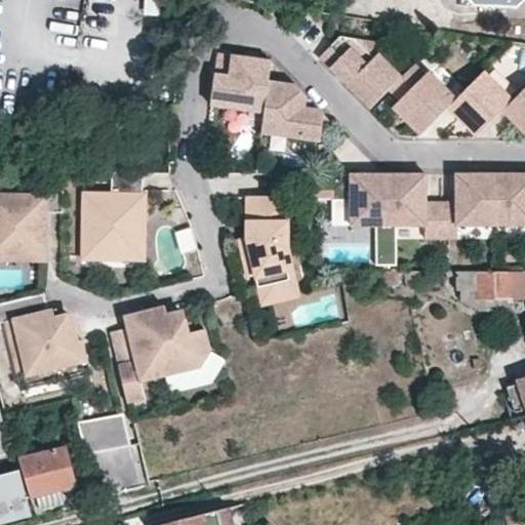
[(338,37),(319,57),(341,80),(342,78),(349,83),(347,85),(370,108),(389,89),(401,77),(378,54),(382,51),(373,42),(338,37)]
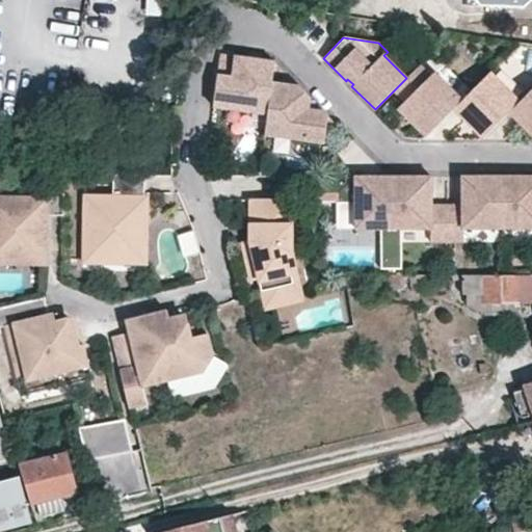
[(250,59),(235,57),(232,78),(217,76),(213,107),(267,114),(271,82),(274,62),(258,60),(257,62),(249,61),(250,59)]
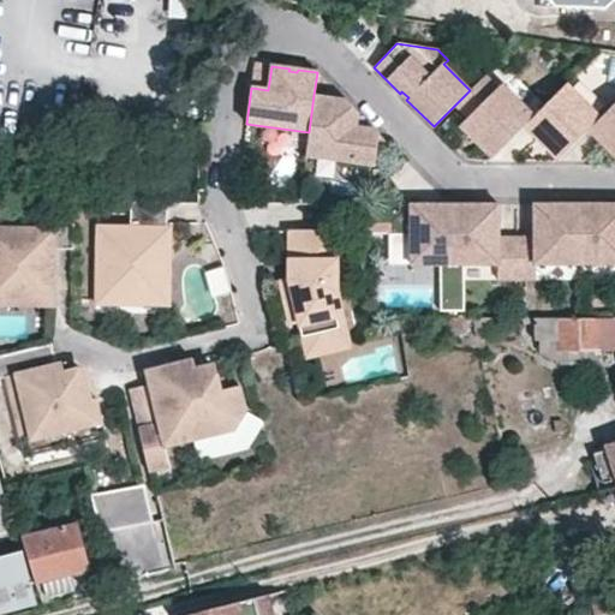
[(493,159),(524,126),(535,115),(502,83),(497,88),(485,75),(470,90),(455,105),(469,118),(459,126),(472,138),(473,136),(479,142),(477,144),(493,159)]
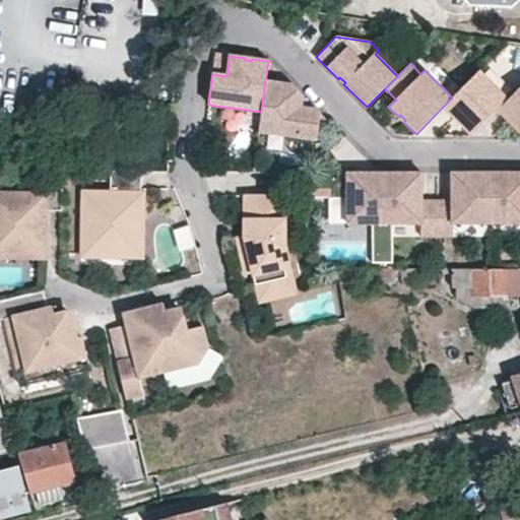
[(508,100),(479,71),(452,98),(443,107),(450,114),(452,113),(457,118),(455,119),(471,135),(498,110),(508,100)]
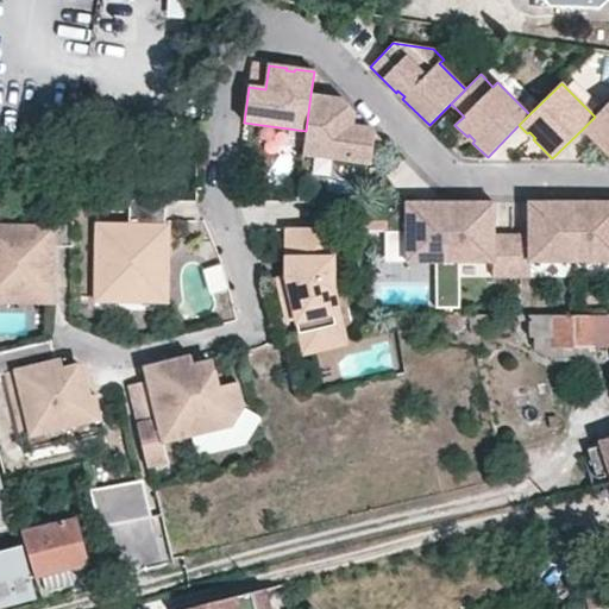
[(341,99),(311,94),(306,131),(303,149),(371,158),(375,132),(369,126),(352,124),(353,112),(341,99)]
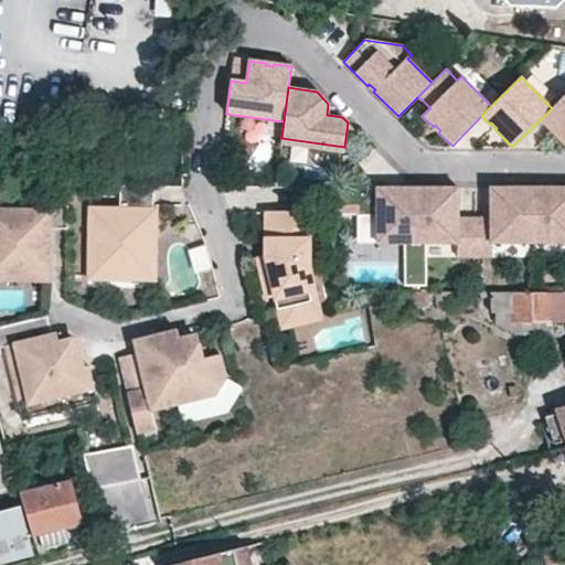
[(564,94),(552,108),(541,119),(553,132),(554,130),(560,136),(558,137),(564,144),(564,94)]
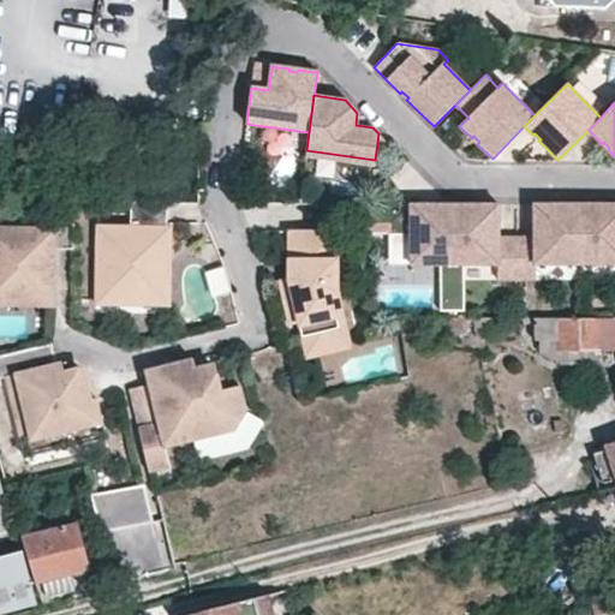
[(412,191),(393,191),(393,233),(412,233),(412,263),(453,263),(453,204),(449,204),(434,204),(434,207),(427,207),(427,204),(412,204),(412,191)]
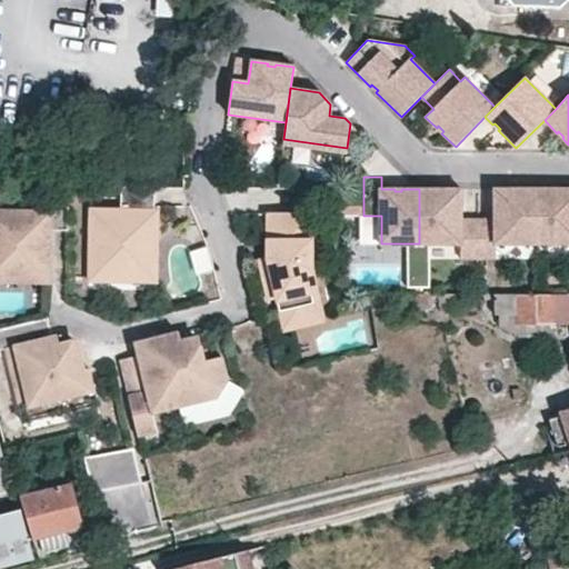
[(62,228),(62,183),(43,183),(45,208),(0,208),(0,271),(46,271),(46,228),(62,228)]
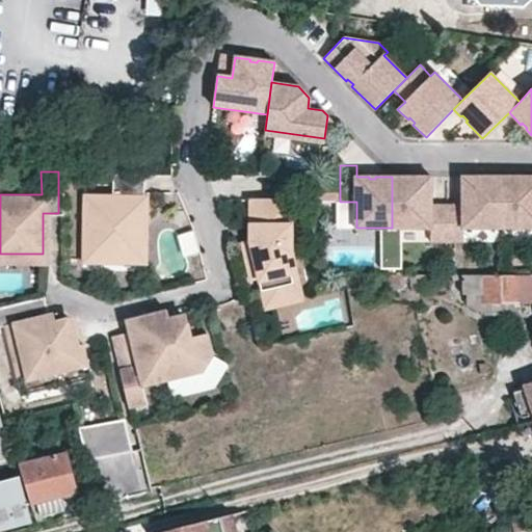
[(138,192),(138,171),(106,171),(106,192),(79,192),(79,261),(100,260),(100,251),(142,251),(142,227),(137,227),(136,210),(138,210),(140,210),(140,209),(141,208),(141,206),(141,192),(138,192)]
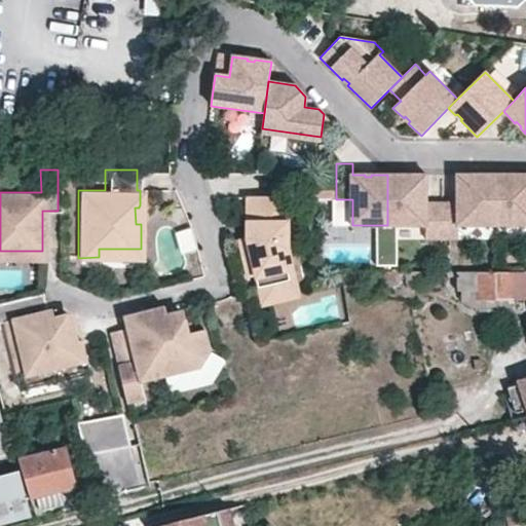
[(514,175),(496,175),(496,225),(525,225),(525,174),(520,175),(520,177),(514,177),(514,175)]
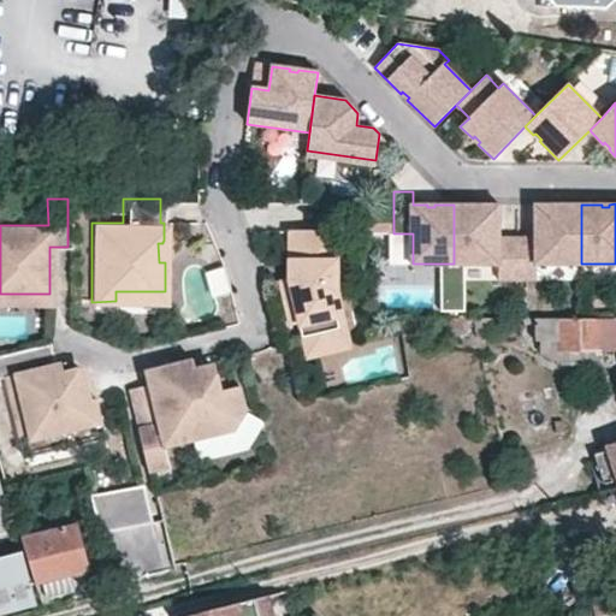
[(474,207),(474,205),(454,205),(454,264),(498,264),(498,278),(517,278),(517,237),(499,237),(499,205),(483,205),(483,207),(474,207)]
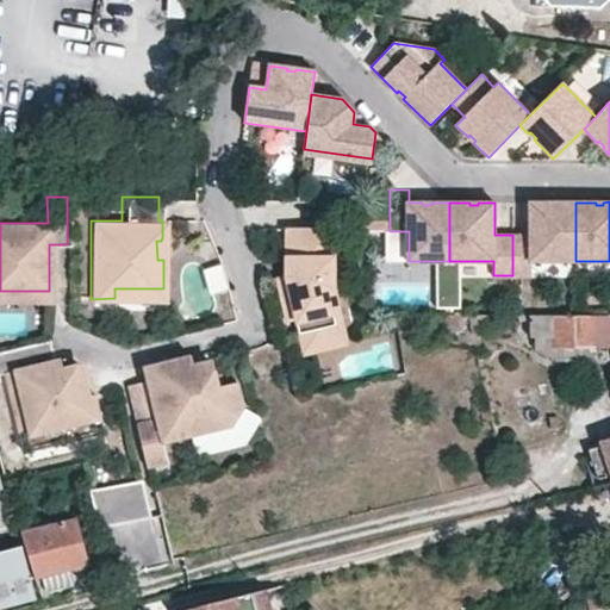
[(529,235),(512,235),(512,275),(531,275),(531,261),(576,261),(576,203),(554,203),(554,205),(547,205),(547,203),(529,203),(529,235)]
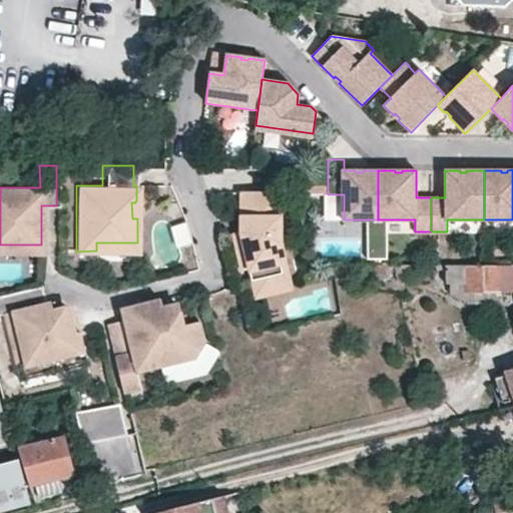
[(282,186),(240,186),(240,226),(232,228),(241,265),(249,263),(253,282),(274,277),(288,263),(282,237),(282,186)]
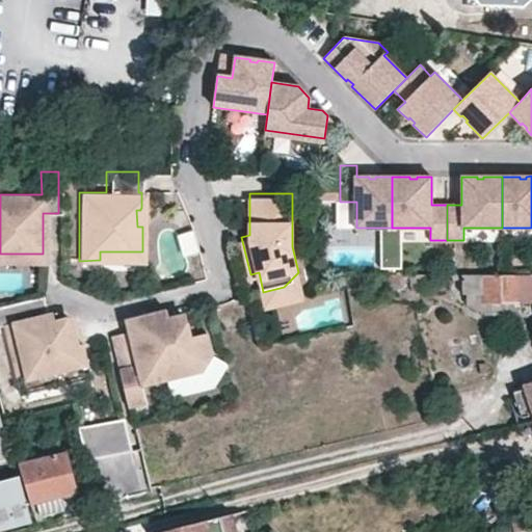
[(142,251),(100,251),(100,260),(142,260),(142,251)]
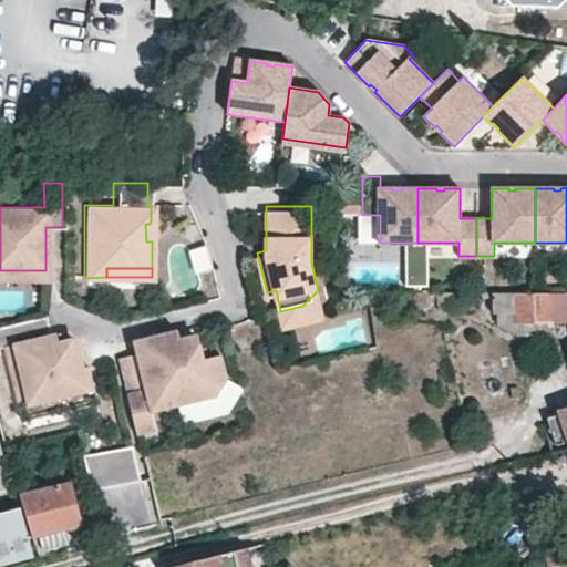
[(0,279),(45,279),(45,270),(0,270),(0,279)]
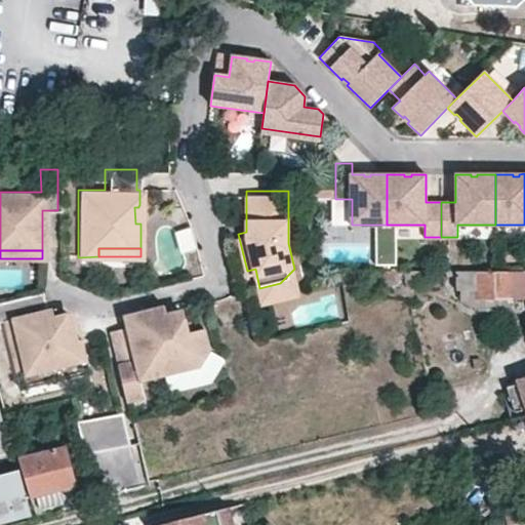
[(280,283),(259,288),(263,299),(299,290),(294,269),(280,283)]
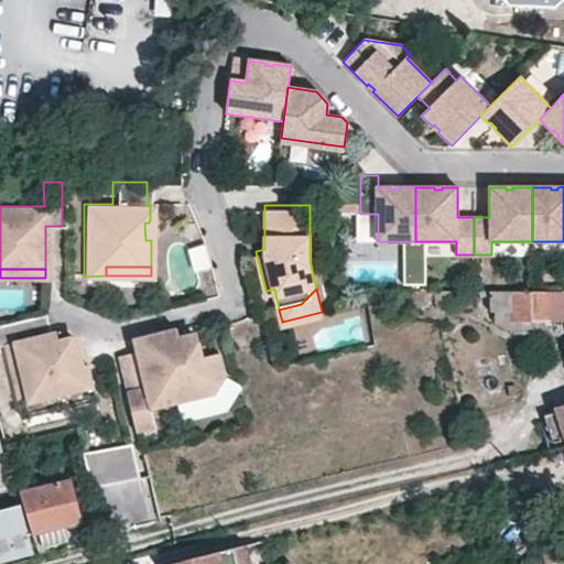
[(427,291),(400,291),(401,308),(427,308),(427,291)]
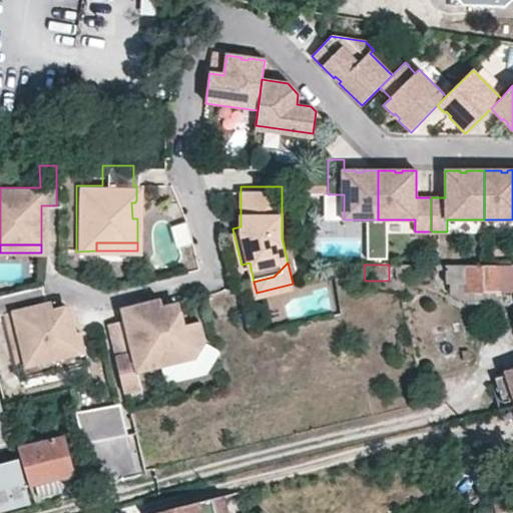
[(465,292),(512,290),(512,265),(464,267),(465,265),(446,265),(446,284),(465,283),(465,292)]
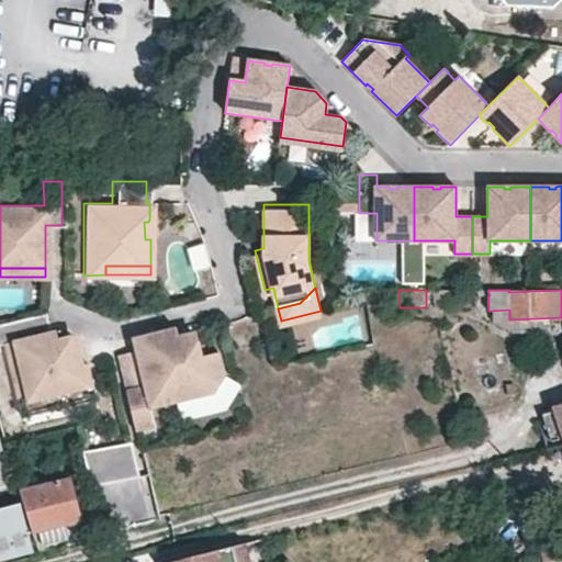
[(44,336),(40,317),(0,327),(0,356),(17,418),(89,398),(93,397),(86,367),(81,368),(75,344),(74,343),(74,341),(72,341),(71,340),(70,340),(69,339),(67,339),(55,343),(53,334),(49,335),(44,336)]
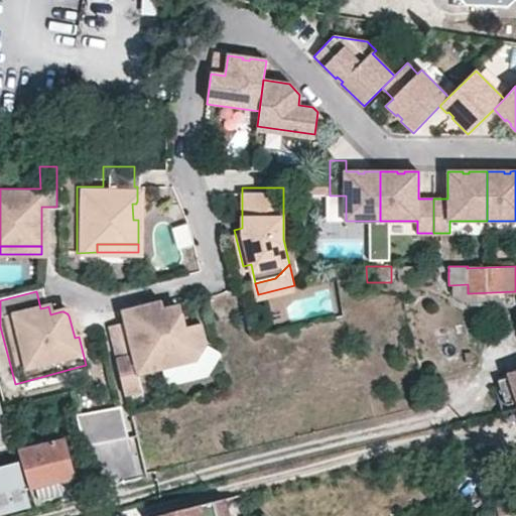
[(159,302),(120,312),(131,356),(114,360),(123,396),(140,392),(136,376),(194,362),(203,347),(198,327),(181,330),(177,310),(176,309),(176,308),(175,308),(174,307),(173,307),(172,307),(161,310),(159,302)]
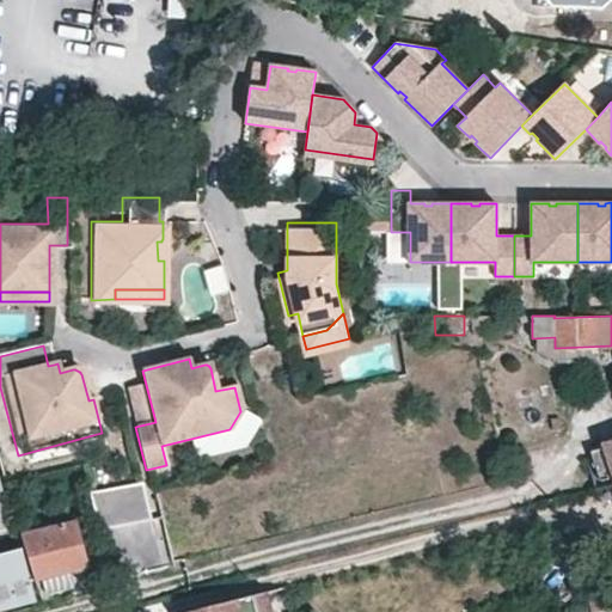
[(102,433),(97,434),(18,456),(19,461),(99,440),(104,439),(102,433)]
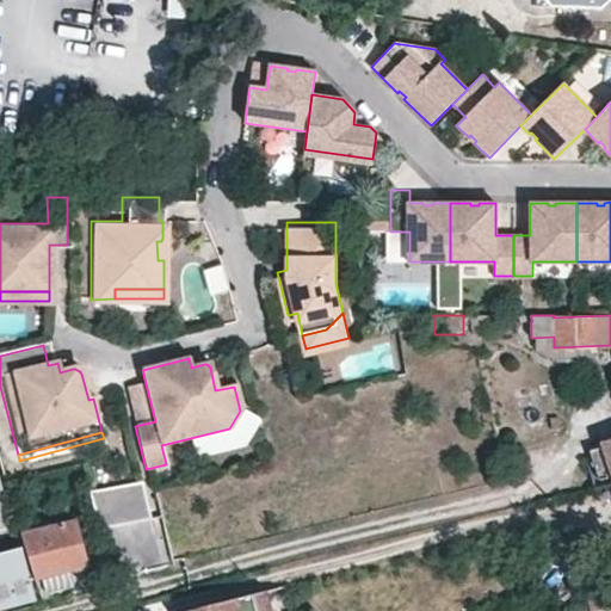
[(610,481),(610,438),(600,442),(600,448),(590,451),(596,470),(590,473),(593,486),(610,481)]
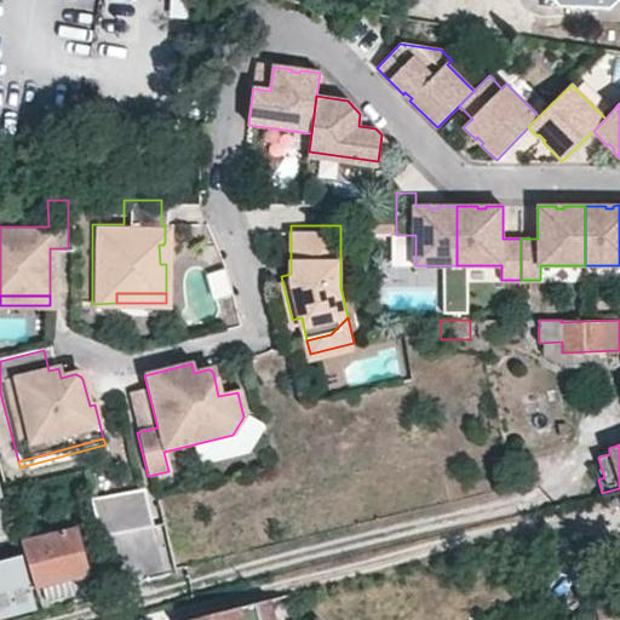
[(144,484),(90,497),(101,543),(95,544),(105,591),(179,575),(172,543),(158,546),(144,484)]
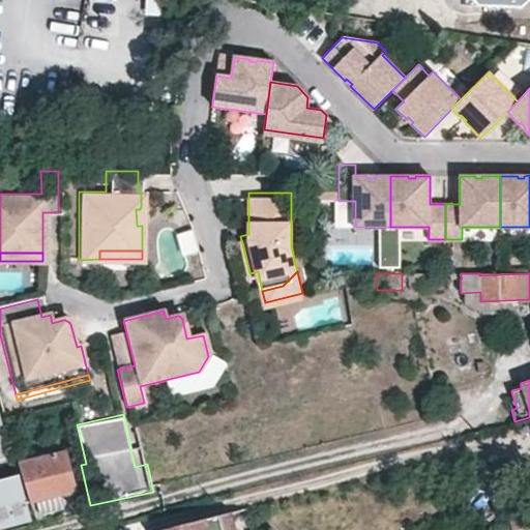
[(0,421),(0,460),(10,458),(0,421)]
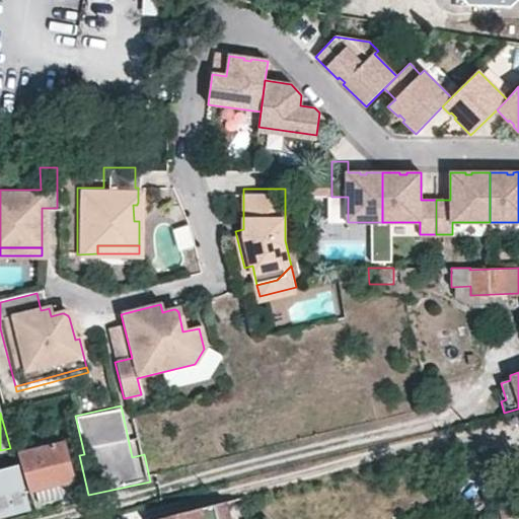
[(65,441),(17,452),(34,505),(61,499),(58,485),(75,482),(65,441)]
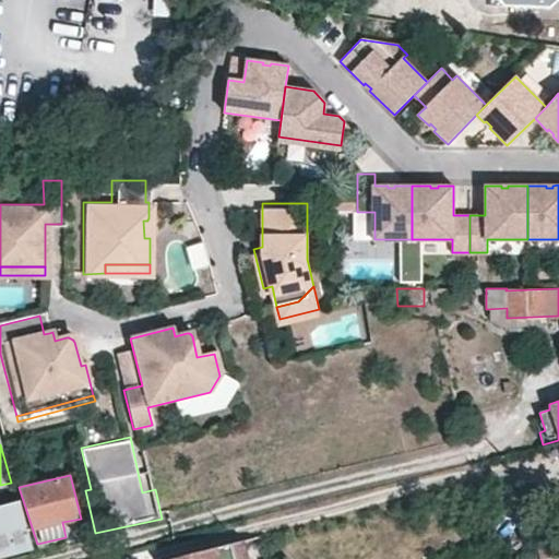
[(0,557),(30,550),(18,501),(0,504),(0,557)]
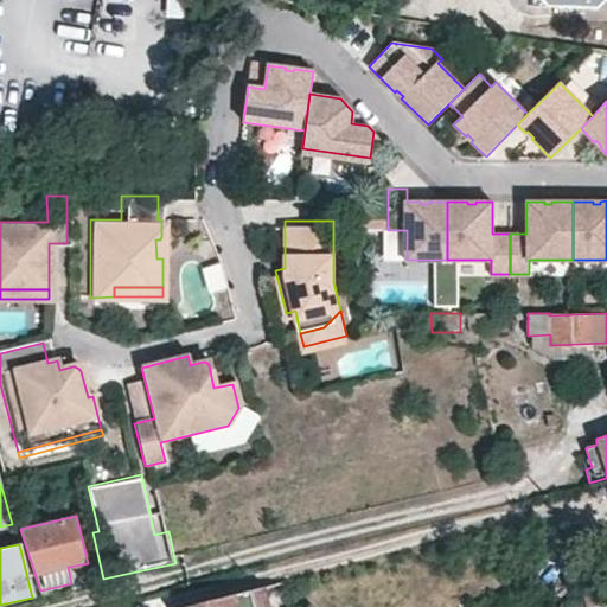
[(270,606),(266,586),(183,606),(270,606)]
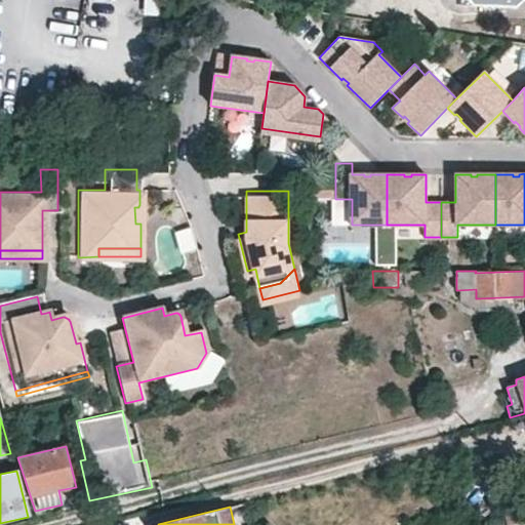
[(524,524),(524,512),(505,518),(506,524),(524,524)]
